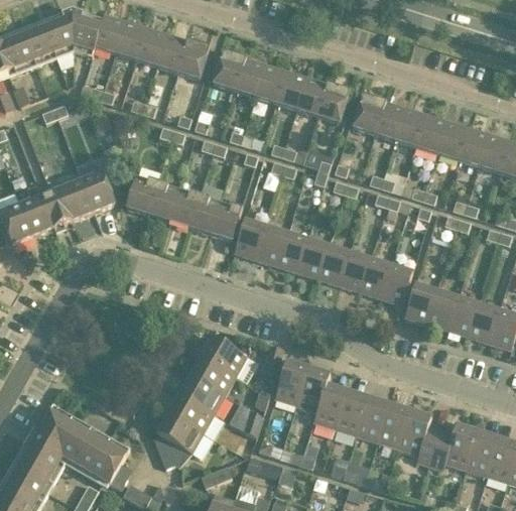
[(0,37),(0,81),(18,74),(20,79),(34,74),(31,69),(74,52),(92,57),(95,47),(94,47),(102,19),(72,9),(0,37)]
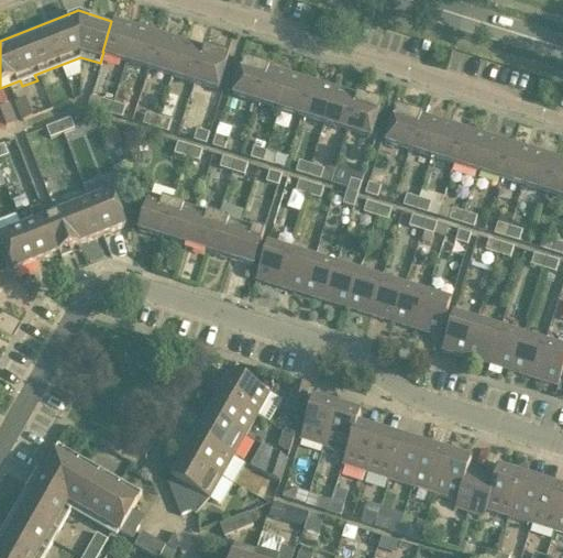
[(102,52),(103,52),(125,58),(136,23),(113,15),(111,21),(102,52)]
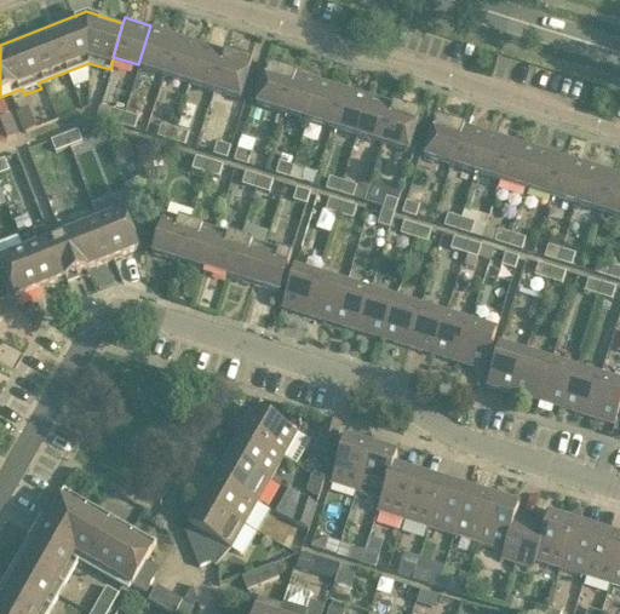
[(176,33),(150,26),(138,64),(164,73),(176,33)]
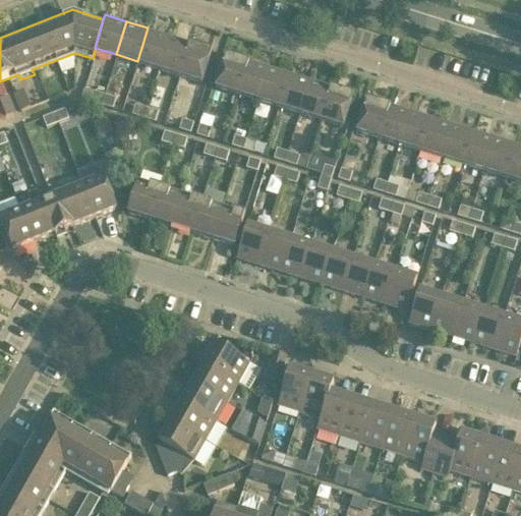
[(169,35),(148,27),(137,61),(159,67),(169,35)]
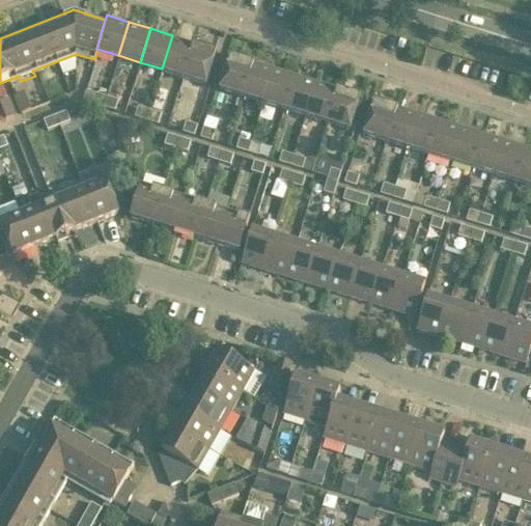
[(194,42),(172,35),(162,68),(184,76),(194,42)]
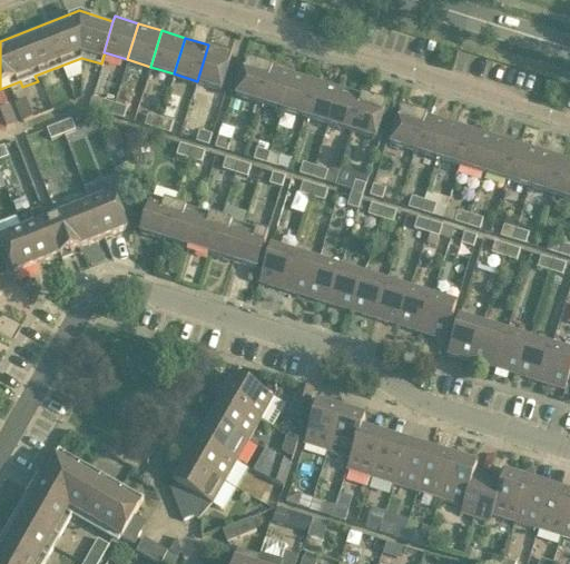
[(232,52),(208,45),(197,81),(220,88),(232,52)]
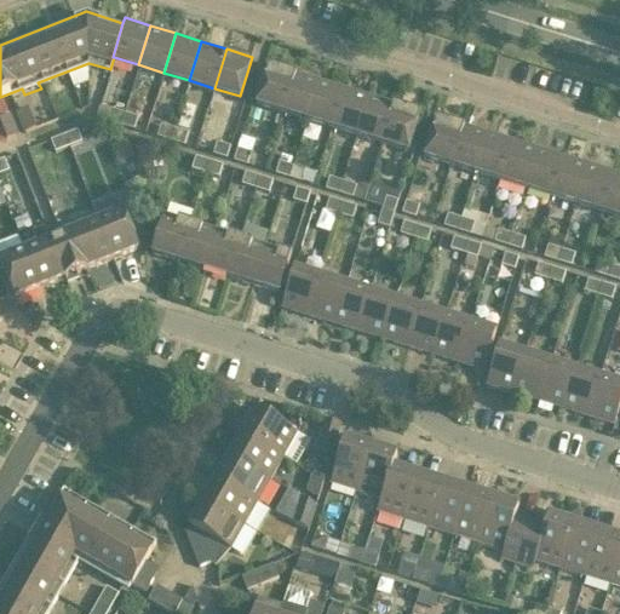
[(281,109),(293,70),(268,62),(256,101),(281,109)]
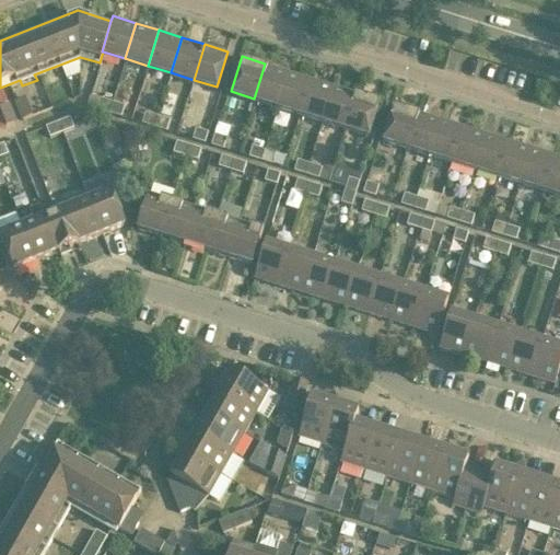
[(277,106),(288,70),(265,64),(254,99),(277,106)]
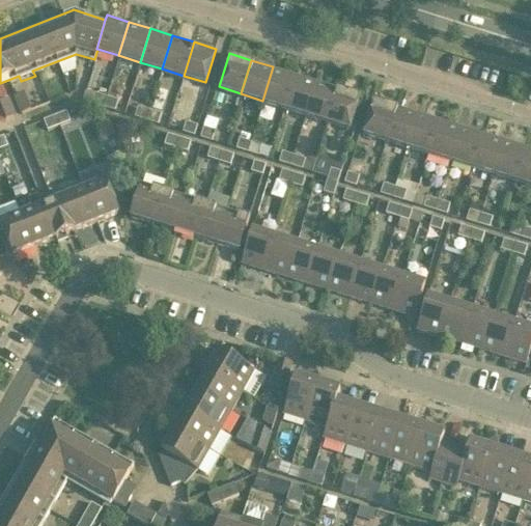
[(284,107),(295,74),(273,66),(262,101),(284,107)]
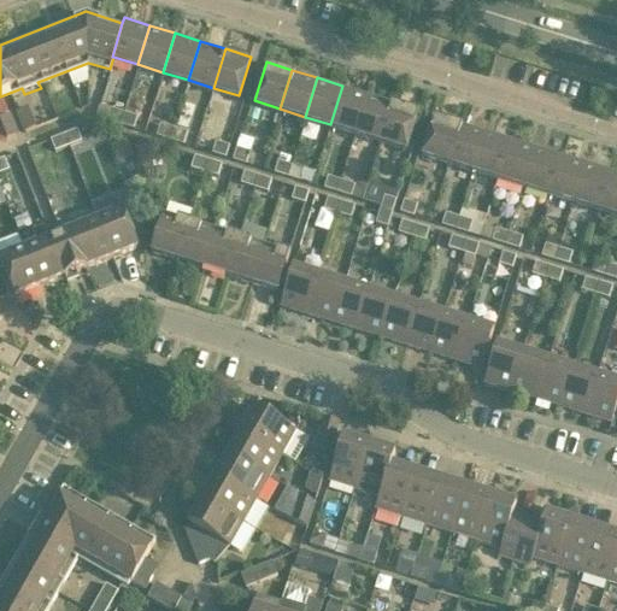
[(354,131),(366,93),(342,86),(330,124),(354,131)]
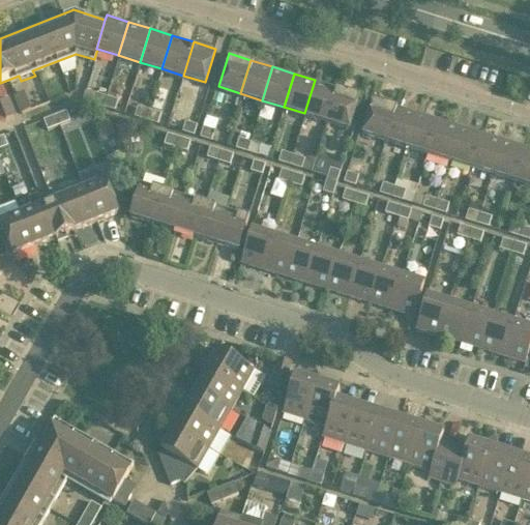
[(326,120),(336,86),(315,80),(304,113),(326,120)]
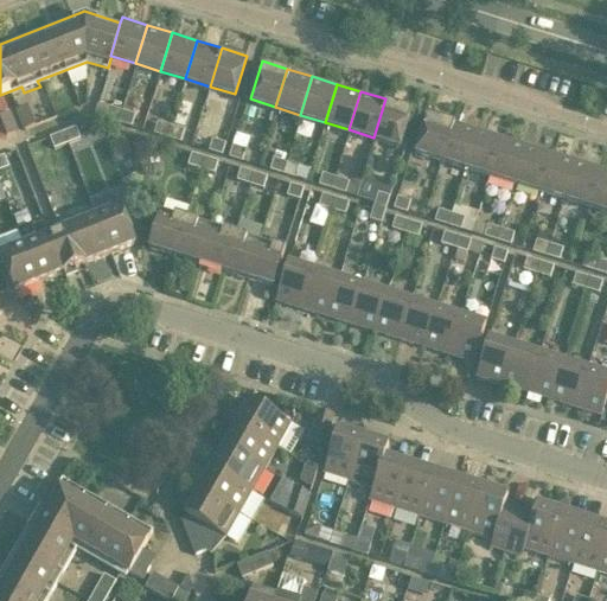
[(385,98),(374,138),(398,145),(410,107),(385,98)]
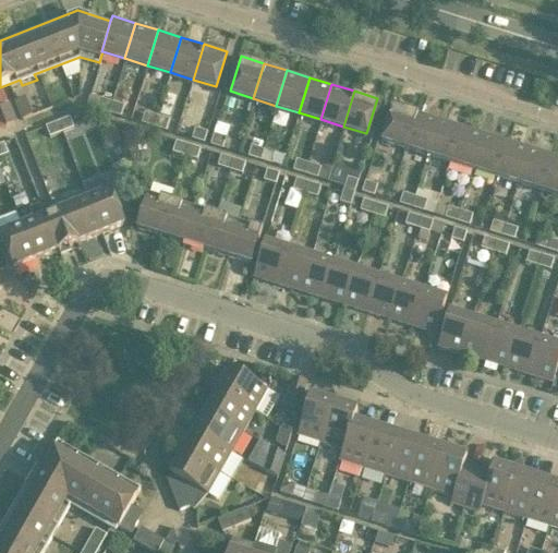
[(96,106),(108,110),(111,98),(99,95),(89,92),(85,103),(96,106)]
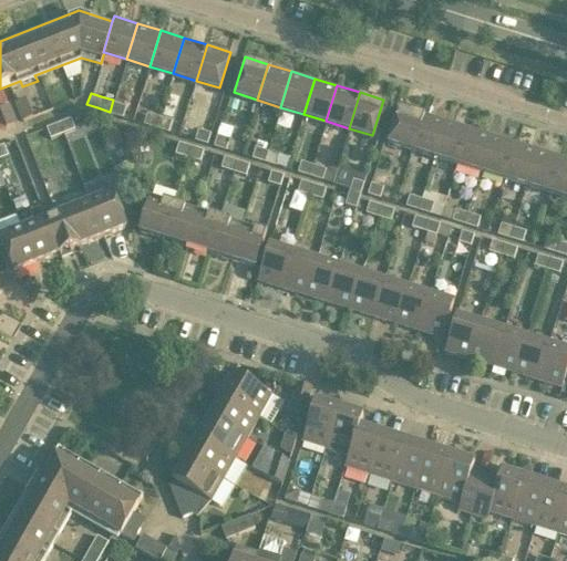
[(24,95),(16,99),(13,100),(21,118),(32,114),(24,95)]
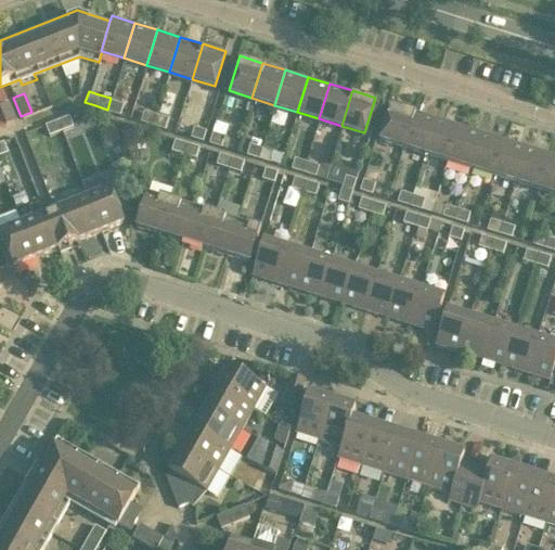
[(233,96),(224,93),(222,103),(231,105),(233,96)]
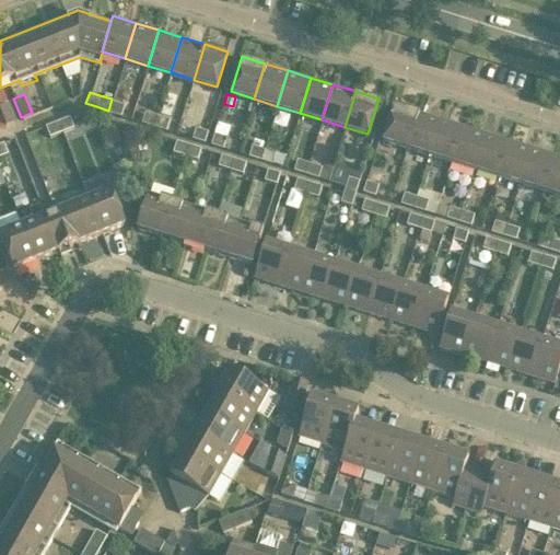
[(125,103),(112,99),(108,111),(120,114),(125,103)]
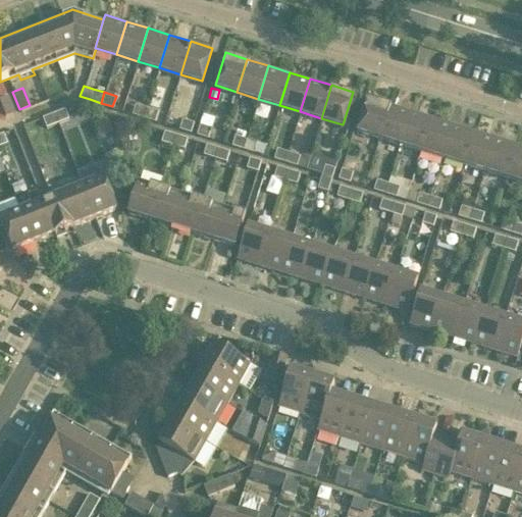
[(8,94),(7,94),(0,97),(0,102),(5,115),(15,111),(8,94)]
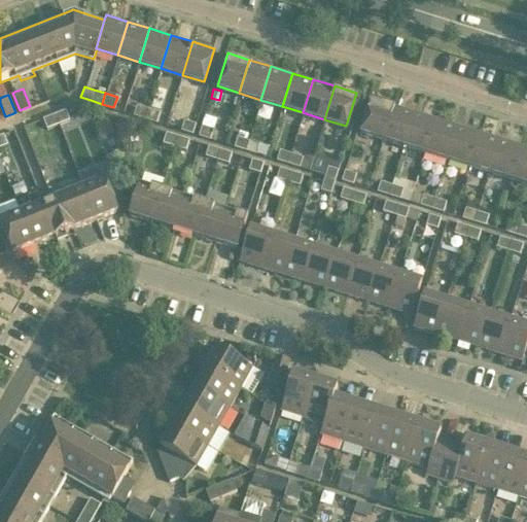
[(360,131),(381,137),(392,104),(371,97),(360,131)]
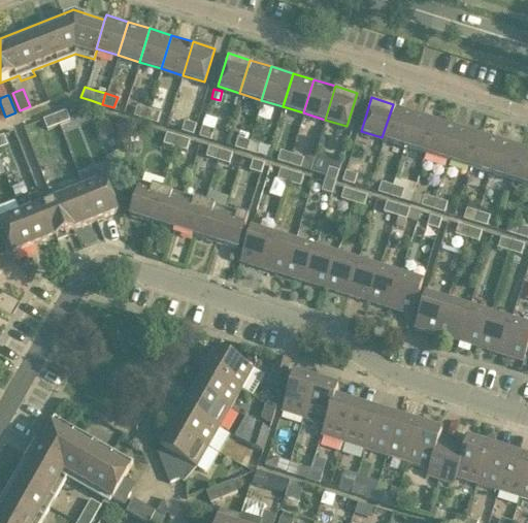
[(133,113),(145,118),(149,107),(136,103),(133,113)]
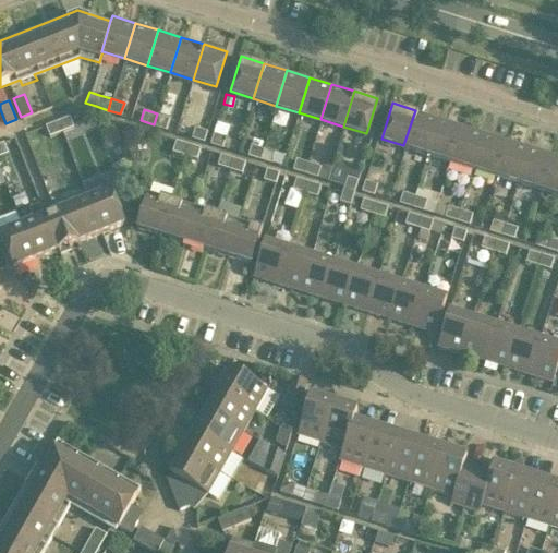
[(437,117),(415,110),(403,145),(426,153),(437,117)]
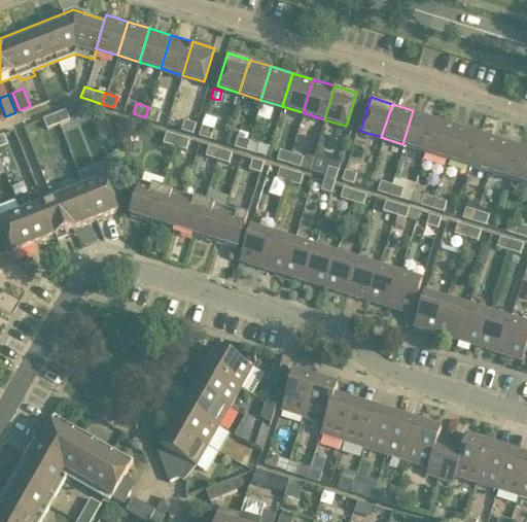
[(46,127),(69,117),(65,107),(42,116),(46,127)]
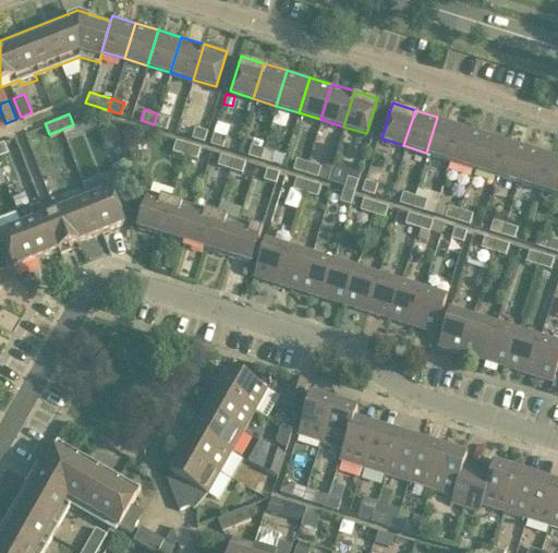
[(169,117),(157,113),(154,124),(166,128),(169,117)]
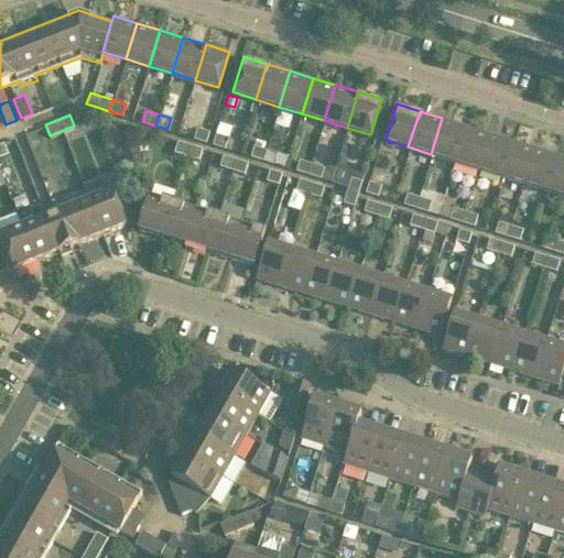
[(465,126),(442,118),(431,154),(454,161),(465,126)]
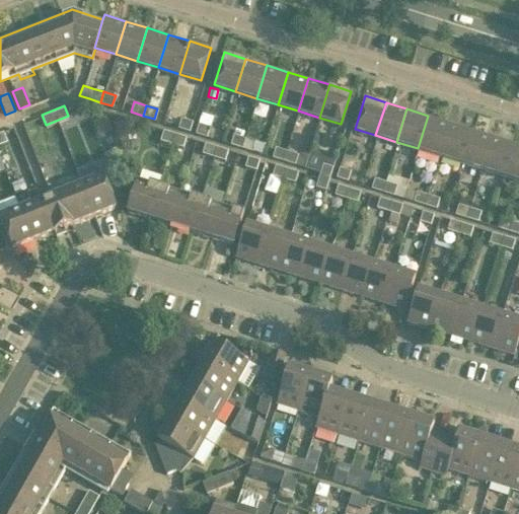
[(189,130),(193,120),(180,116),(177,127),(189,130)]
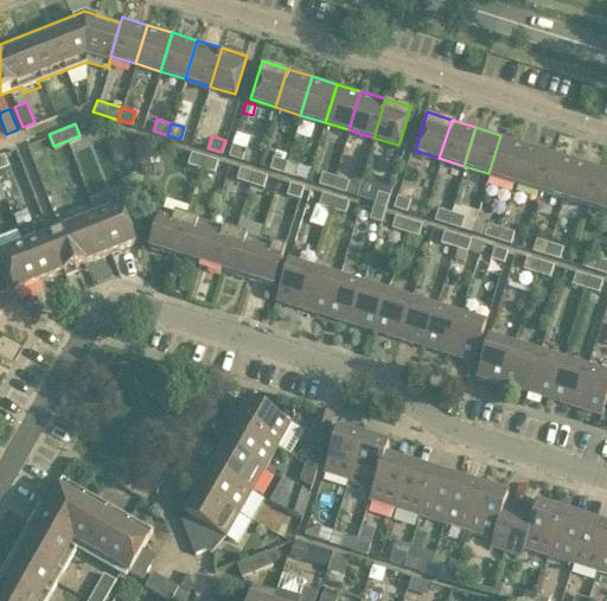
[(525,142),(500,135),(489,173),(513,181),(525,142)]
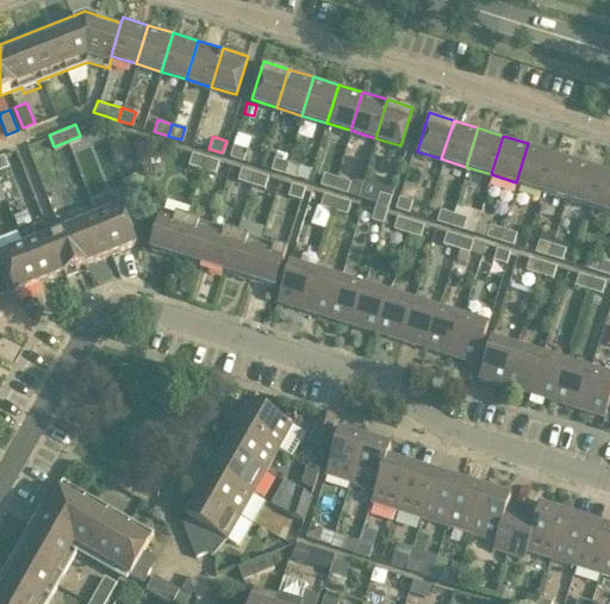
[(242,160),(247,147),(232,143),(229,155),(242,160)]
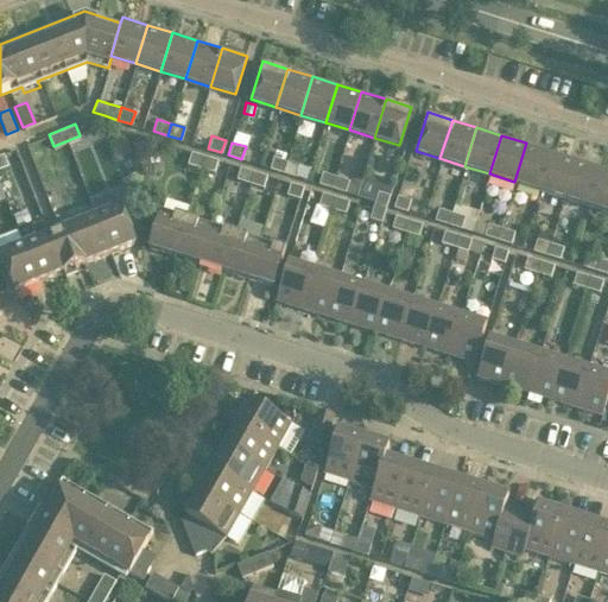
[(514,182),(539,189),(551,151),(526,143),(514,182)]
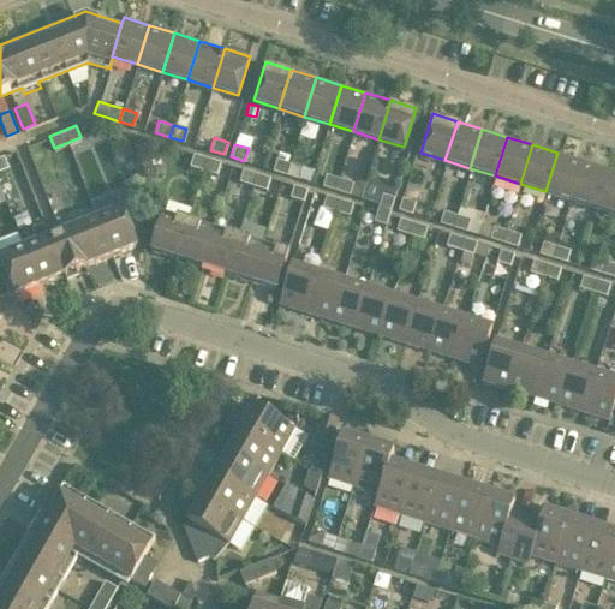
[(203,168),(207,156),(193,153),(190,165),(203,168)]
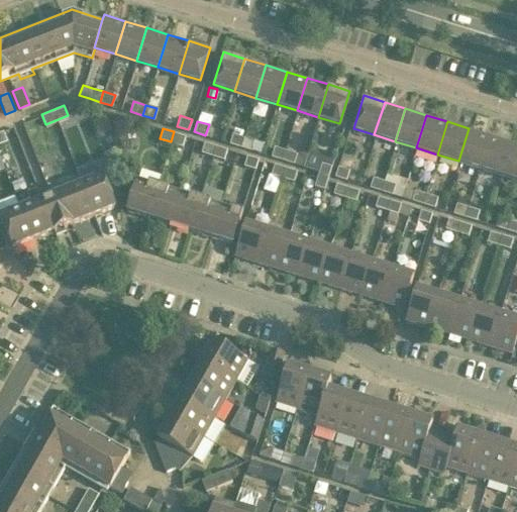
[(458,161),(480,167),(490,134),(469,128),(458,161)]
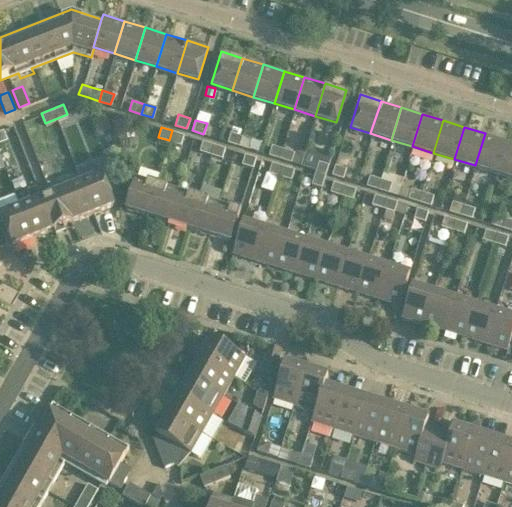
[(172,130),(169,140),(180,144),(183,133),(172,130)]
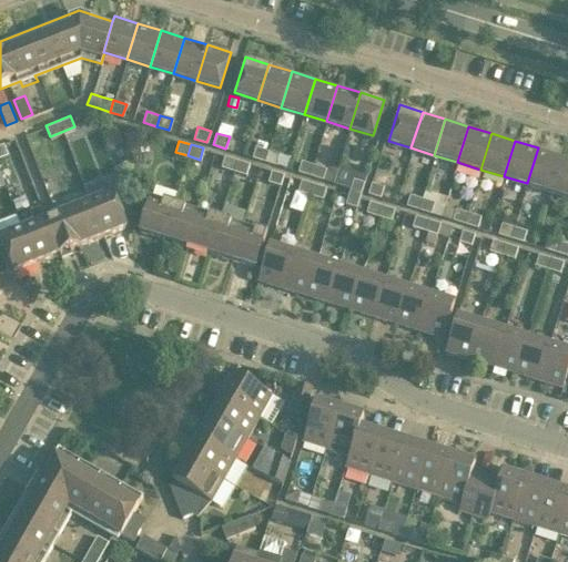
[(264,160),(267,149),(255,144),(252,156),(264,160)]
